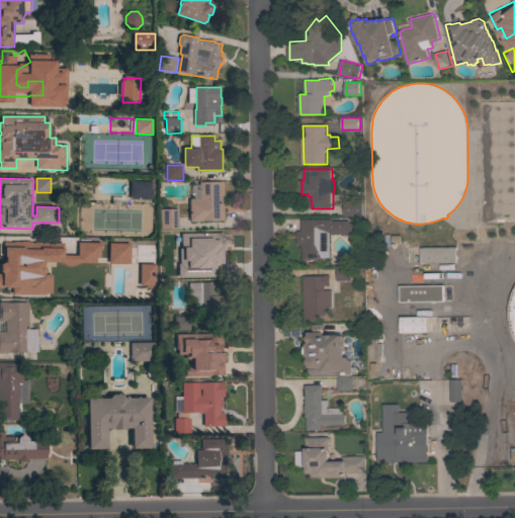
[(147,197),(136,196),(136,181),(147,182),(147,197)]
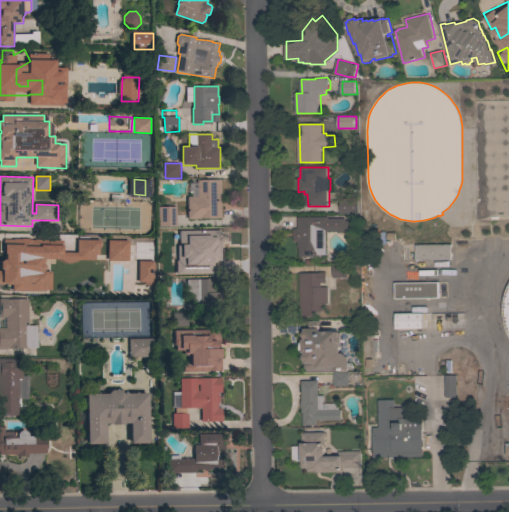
[(223,218),(202,218),(202,219),(189,219),(189,197),(191,197),(191,183),(198,183),(198,180),(222,180),(223,218)]
